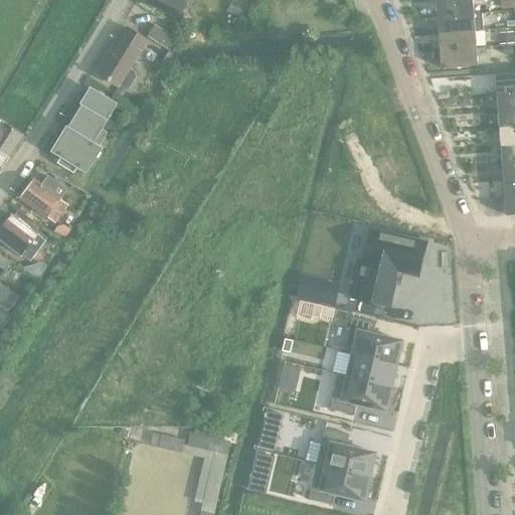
[(175,0),(144,0),(144,1),(178,17),(184,4),(175,0)]
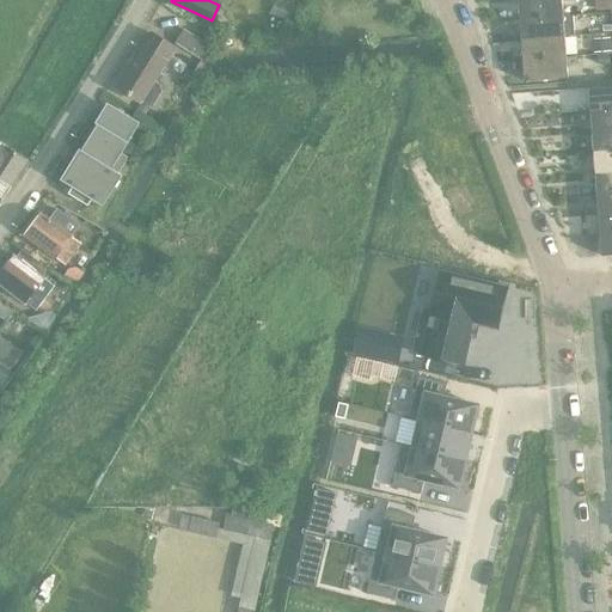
[(562,0),(534,0),(519,1),(521,22),(563,19),(562,0)]
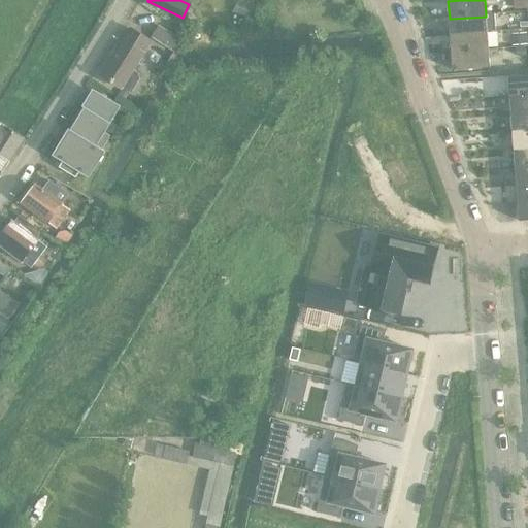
[(486,17),(450,19),(451,36),(488,34),(486,17)]
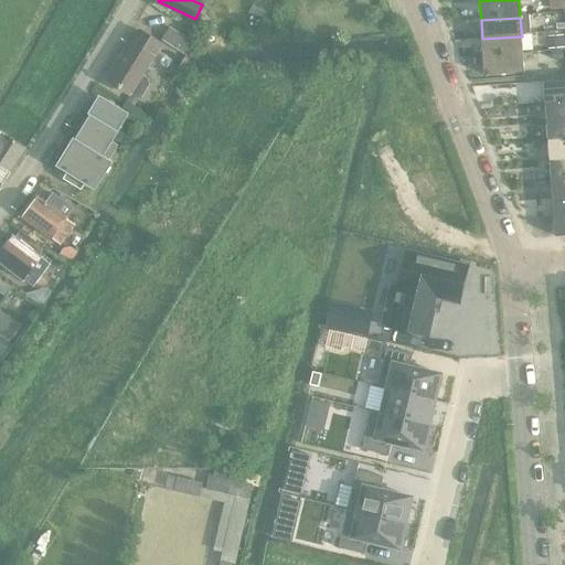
[(170,29),(163,41),(187,55),(193,44),(170,29)]
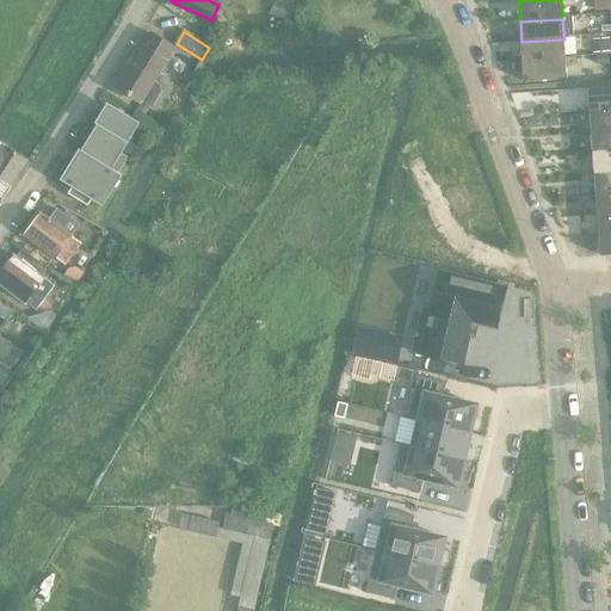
[(150,35),(117,88),(141,104),(143,103),(150,107),(160,93),(159,86),(154,84),(176,50),(150,35)]
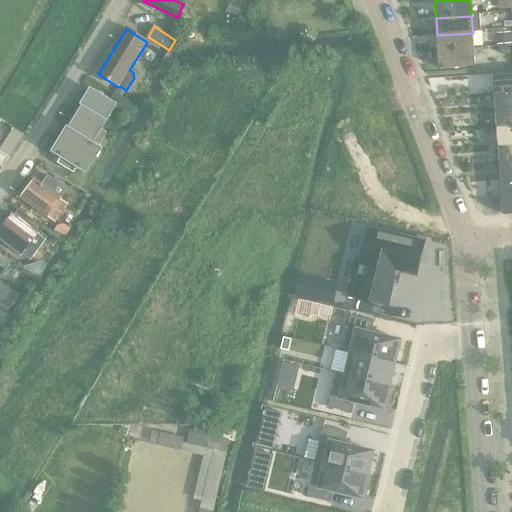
[(473,33),(437,35),(438,51),(474,49),(473,33)]
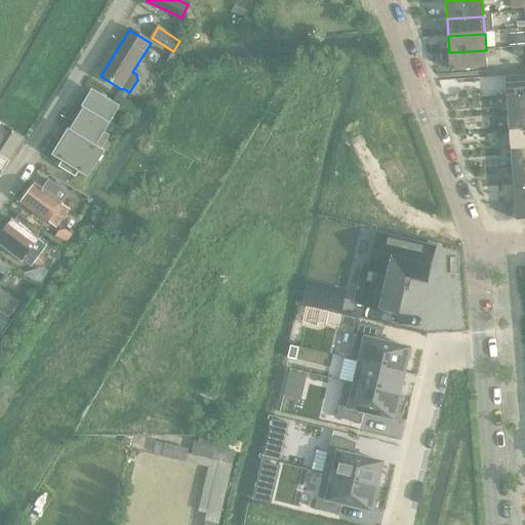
[(524,34),(509,35),(510,46),(524,45),(524,34)]
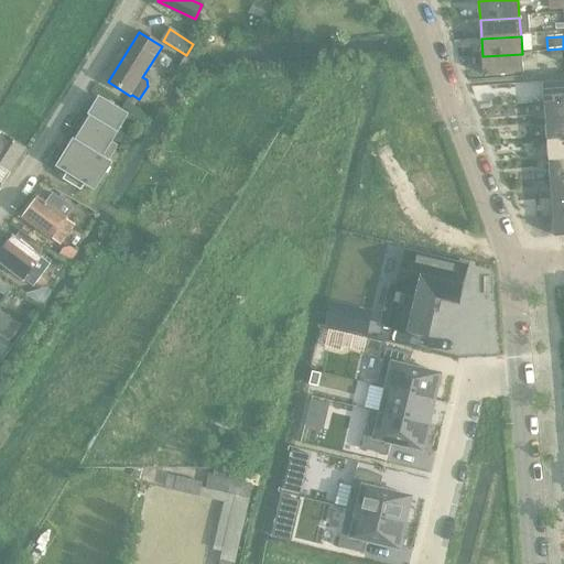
[(522,54),(483,56),(484,76),(523,73),(522,54)]
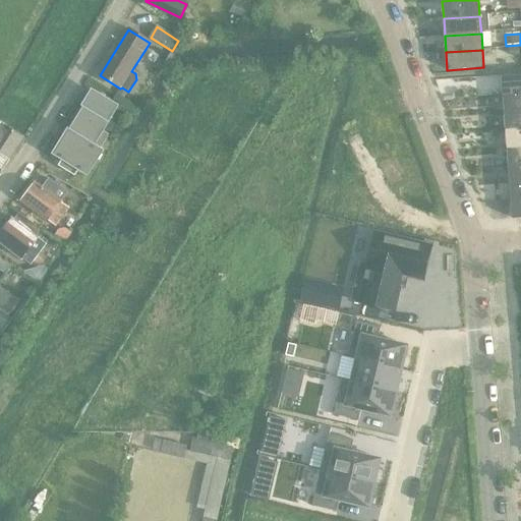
[(520,76),(502,78),(504,96),(520,94),(520,76)]
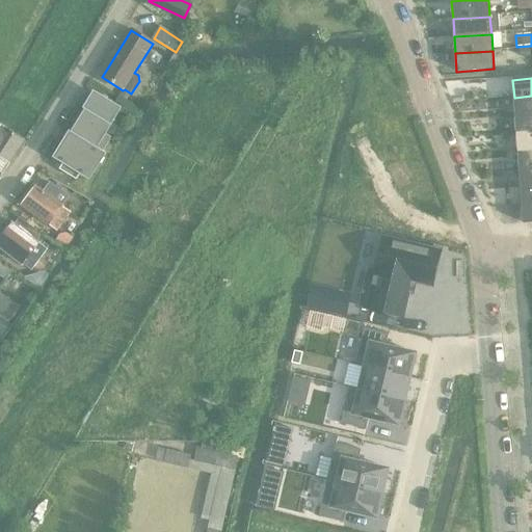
[(61,169),(76,178),(80,171),(89,178),(104,154),(100,152),(108,138),(103,135),(120,109),(95,94),(86,108),(87,109),(72,135),(70,134),(55,157),(65,163),(61,169)]
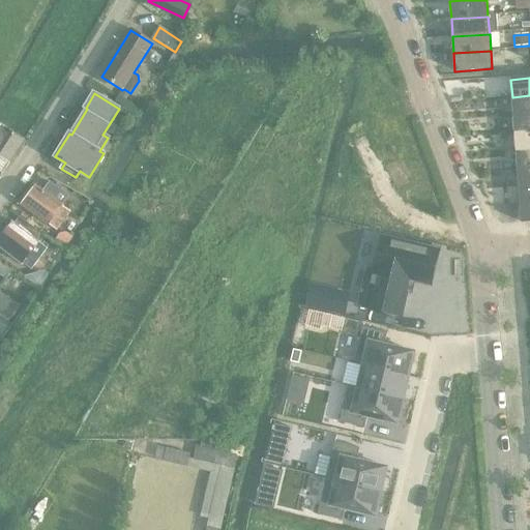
[(529,95),(512,97),(513,115),(529,114),(529,95)]
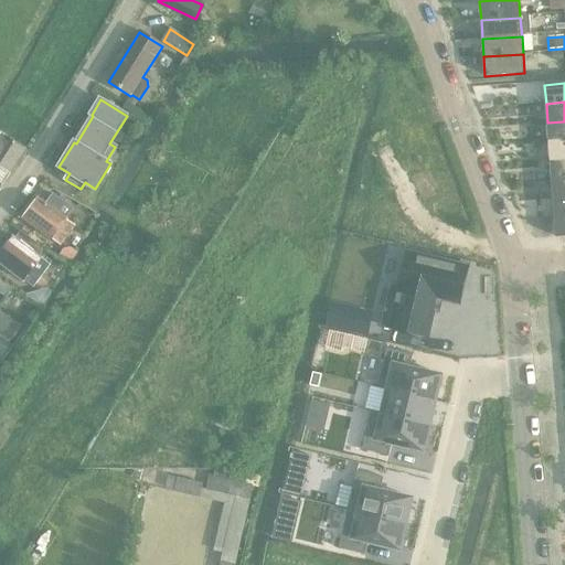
[(564,121),(547,123),(548,142),(564,140),(564,121)]
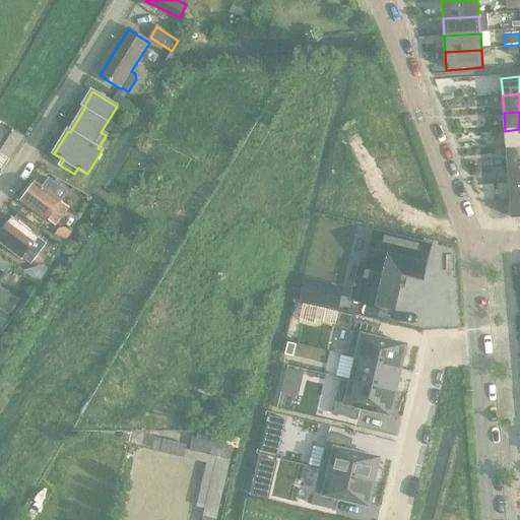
[(0,121),(0,152),(10,159),(24,137),(0,121)]
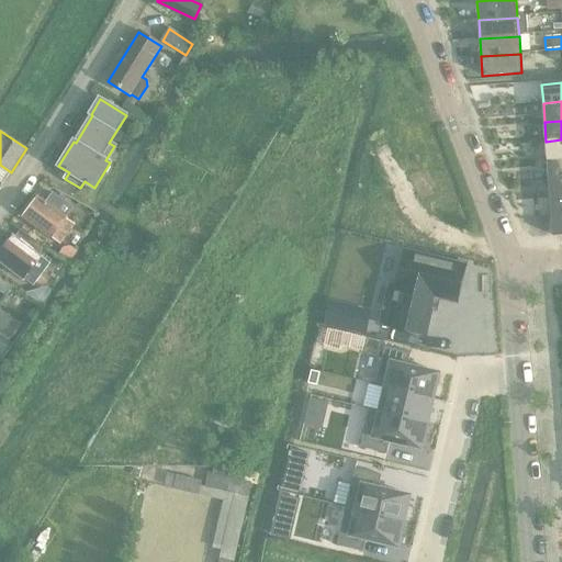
[(561,139),(546,142),(548,160),(561,158),(561,139)]
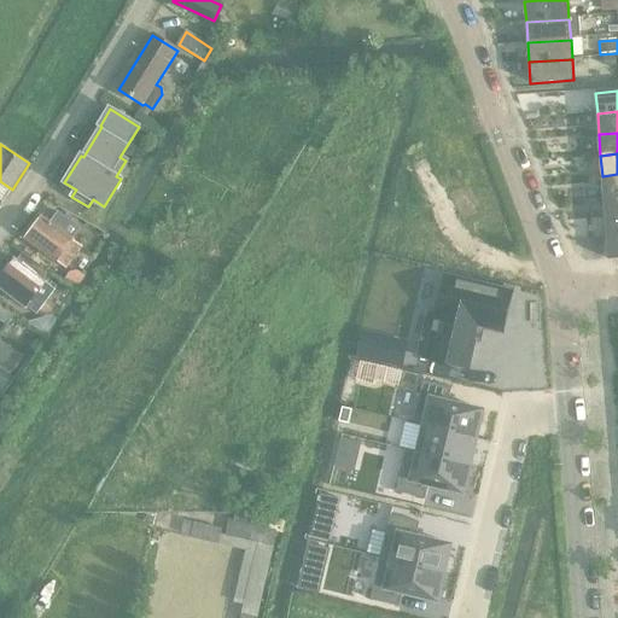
[(462,174),(424,178),(429,234),(467,232),(462,174)]
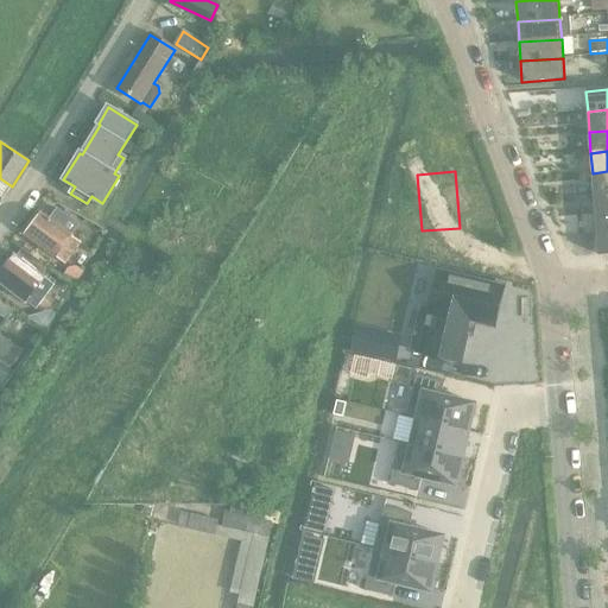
[(607,171),(593,173),(594,194),(607,192),(607,171)]
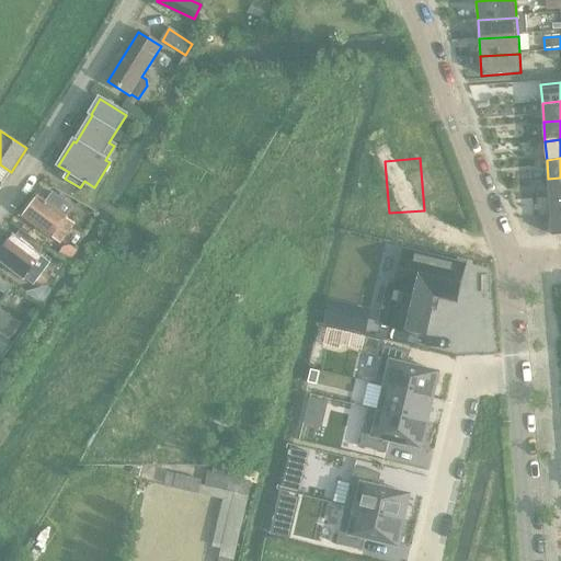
[(560,178),(548,179),(549,198),(560,196),(560,178)]
